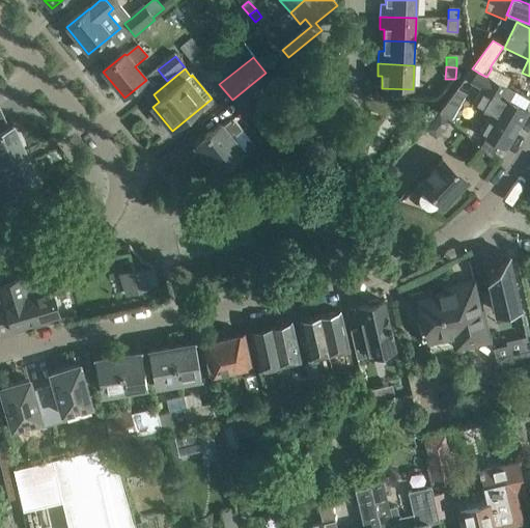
[(275,84),(266,73),(232,100),(242,111),(275,84)]
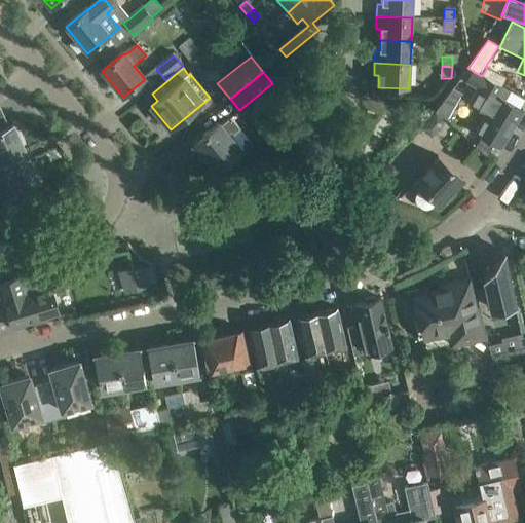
[(511,94),(502,88),(503,88),(482,76),(474,72),(467,83),(479,89),(470,105),(487,115),(477,133),(501,148),(523,112),(505,102),(511,94)]
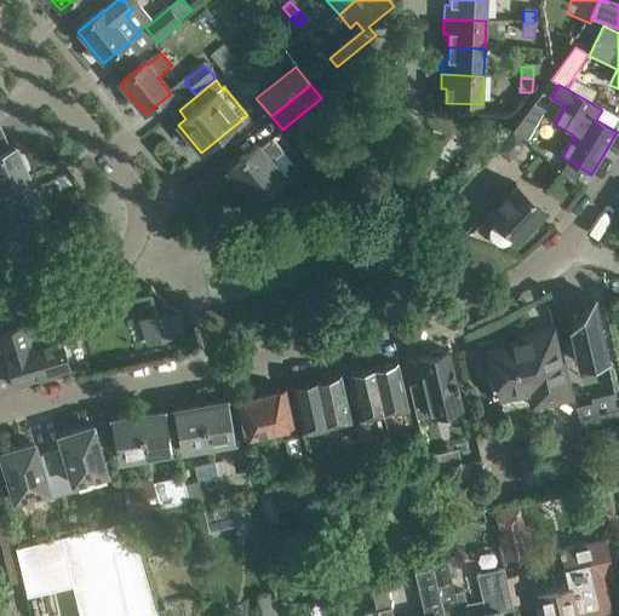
[(273,140),(261,150),(257,148),(229,171),(256,203),(257,202),(273,189),(284,179),(271,163),(284,154),(273,140)]
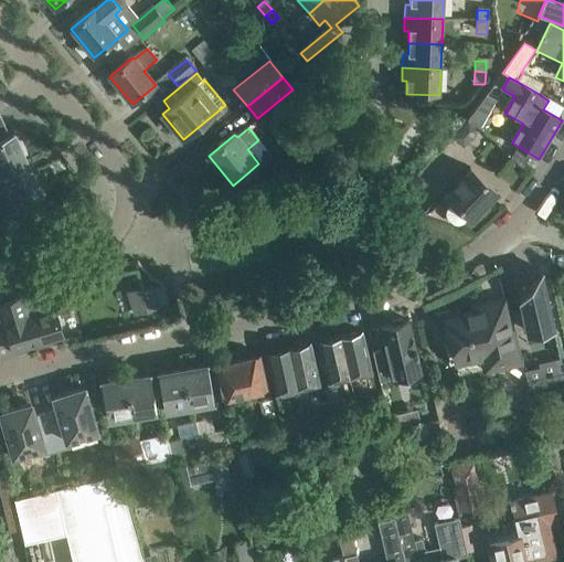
[(0,175),(28,163),(14,135),(0,141),(0,175)]
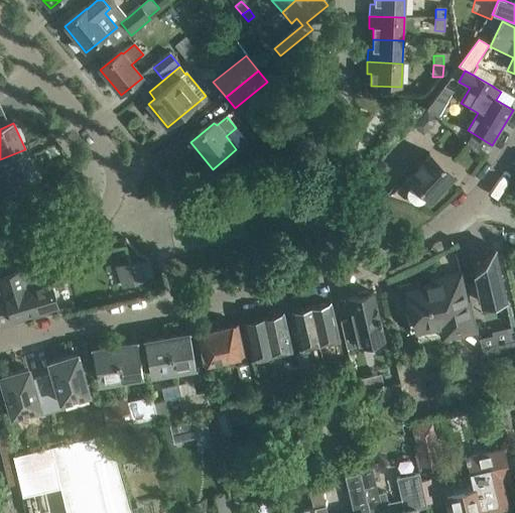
[(0,214),(23,208),(14,189),(38,178),(25,149),(0,159),(0,214)]
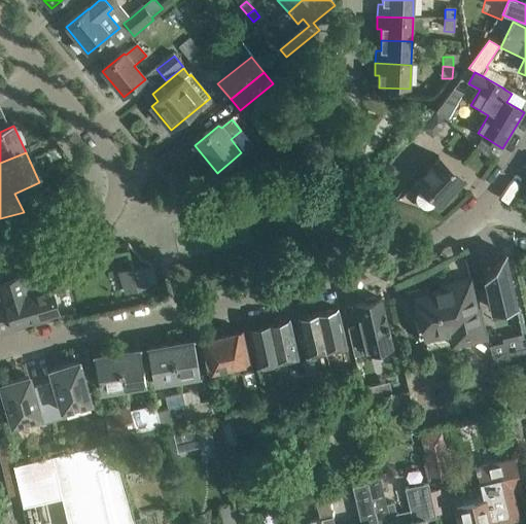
[(440,159),(416,183),(422,189),(417,196),(416,200),(417,204),(423,210),(427,210),(432,209),(437,203),(441,206),(463,181),(440,159)]
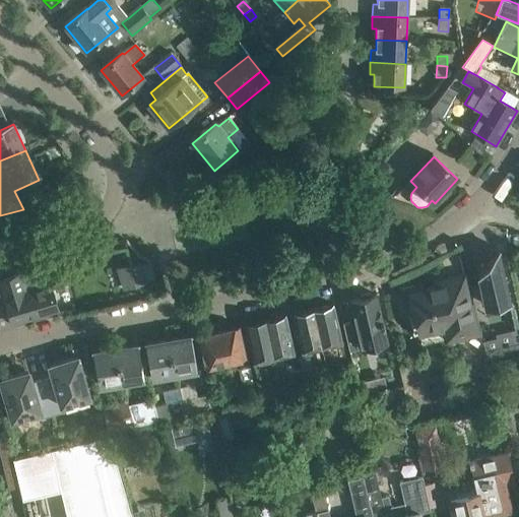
[(229,158),(215,170),(224,181),(238,170),(229,158)]
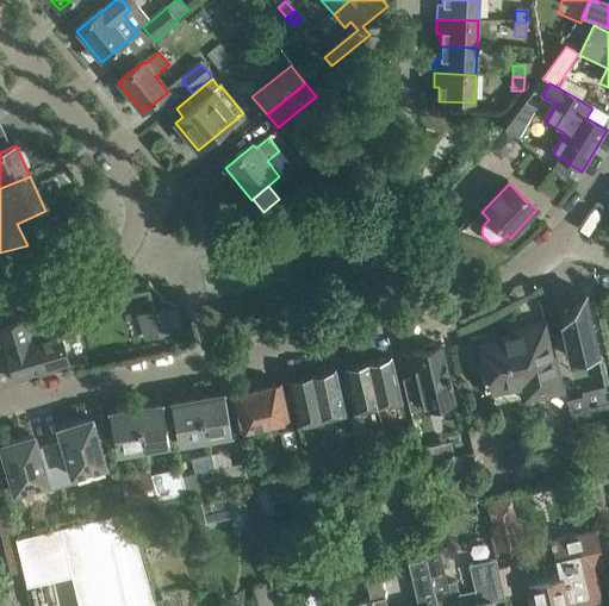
[(435,242),(440,255),(452,250),(448,237),(435,242)]
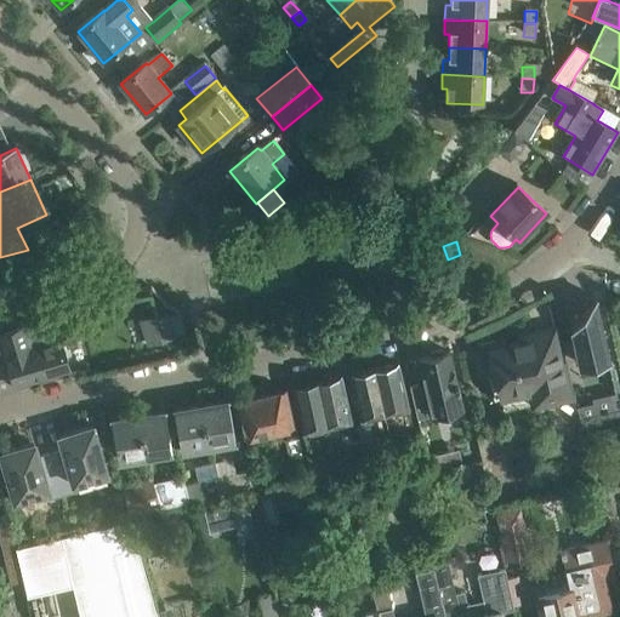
[(603,297),(597,295),(570,327),(579,366),(608,360),(609,370),(619,367),(619,363),(603,297)]
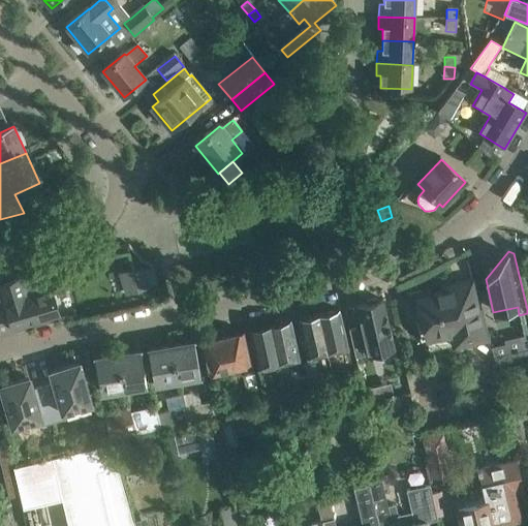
[(0,314),(7,312),(13,333),(61,318),(53,292),(62,289),(56,268),(19,279),(0,285),(0,284),(0,285),(1,289),(0,289),(0,314)]
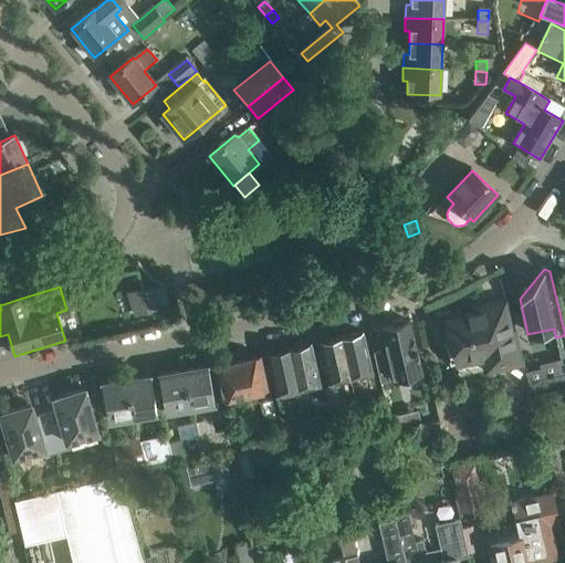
[(153,288),(135,293),(142,315),(144,323),(160,319),(157,310),(159,310),(153,288)]
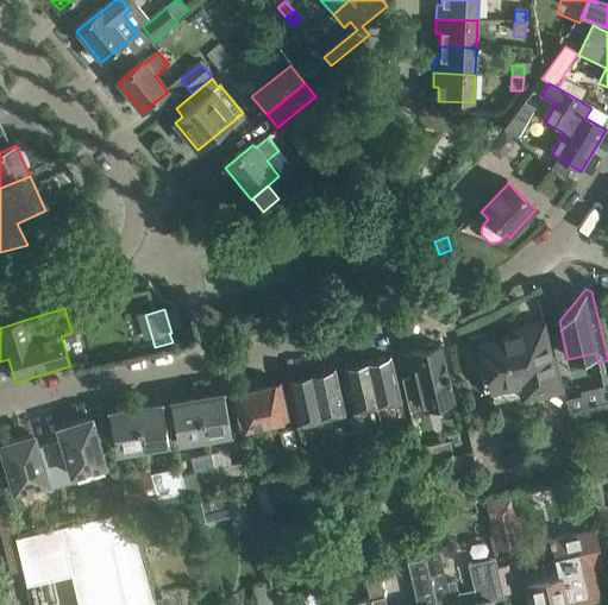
[(477,339),(474,345),(477,363),(483,361),(489,388),(524,378),(528,397),(561,390),(551,352),(544,321),(525,326),(527,333),(508,338),(496,341),(495,334),(477,339)]
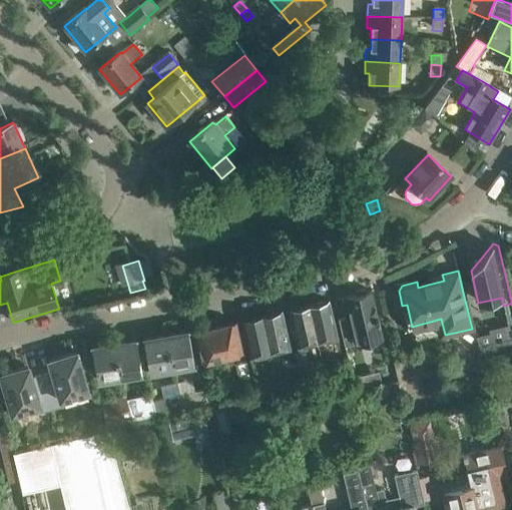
[(346,299),(350,317),(339,319),(345,345),(382,337),(378,320),(379,320),(378,316),(377,316),(371,293),(368,293),(364,291),(357,292),(354,297),(346,299)]
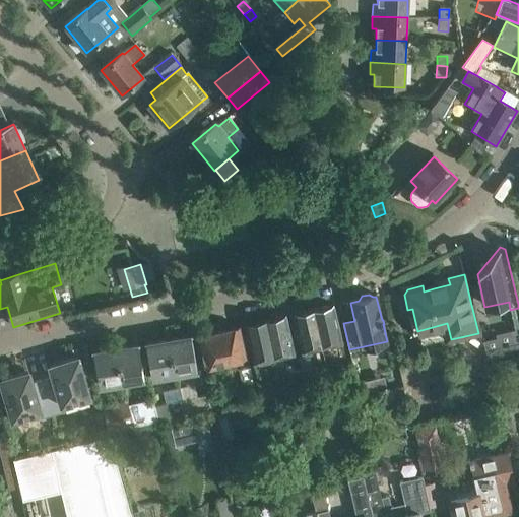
[(333,306),(314,311),(326,368),(346,363),(341,343),(333,306)]
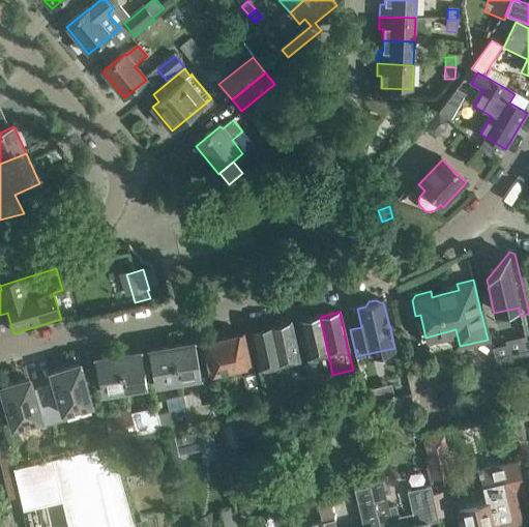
[(320,317),(299,321),(313,379),(332,375),(320,317)]
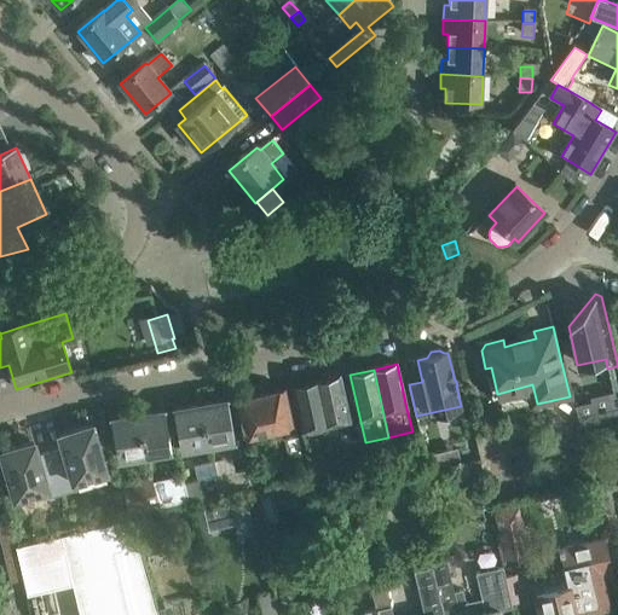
[(340,377),(317,382),(327,427),(351,421),(340,377)]
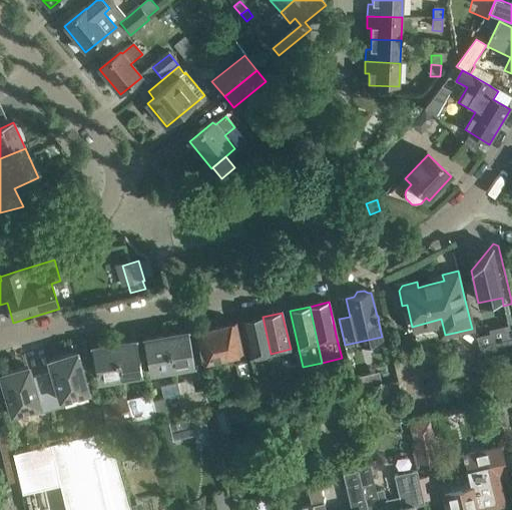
[(276,374),(271,354),(263,317),(242,322),(256,378),(276,374)]
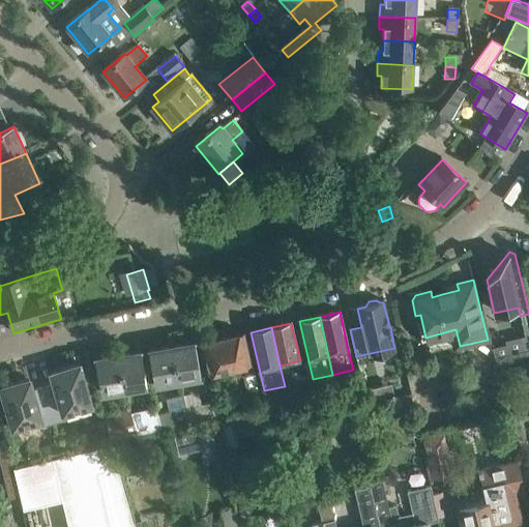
[(251,364),(243,333),(223,339),(229,369),(251,364)]
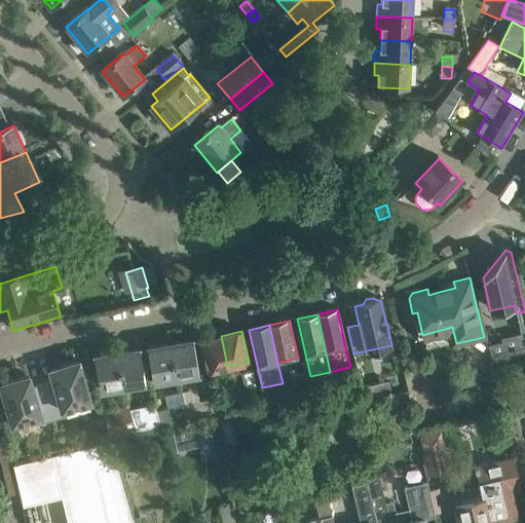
[(208,371),(227,366),(221,336),(200,340),(208,371)]
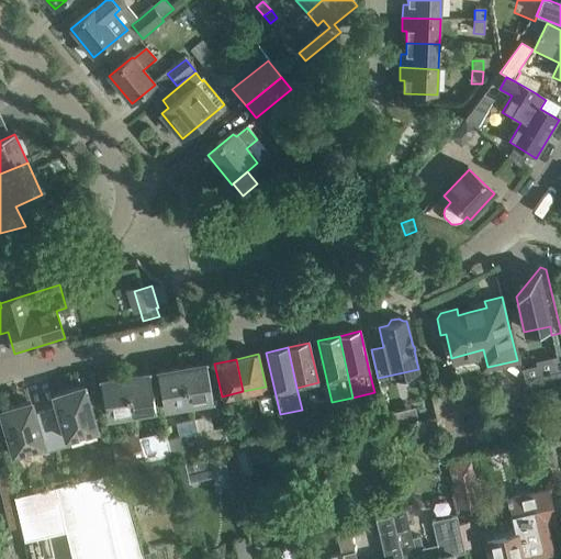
[(206,365),(182,369),(188,401),(212,398),(206,365)]
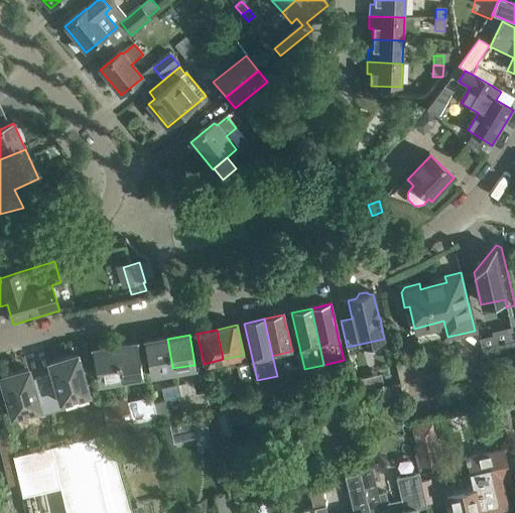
[(150,372),(172,368),(167,339),(145,343),(150,372)]
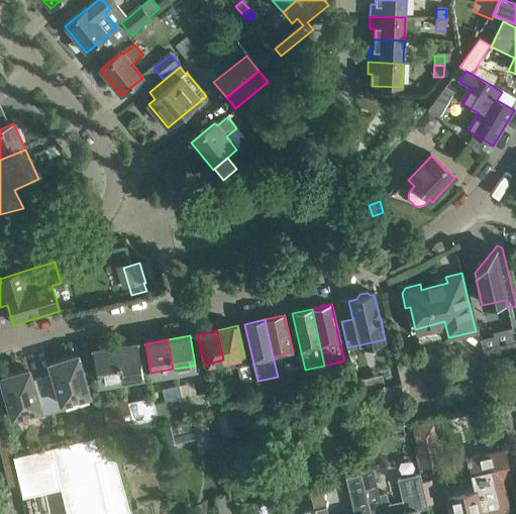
[(486,365),(515,356),(515,342),(483,350),(486,365)]
